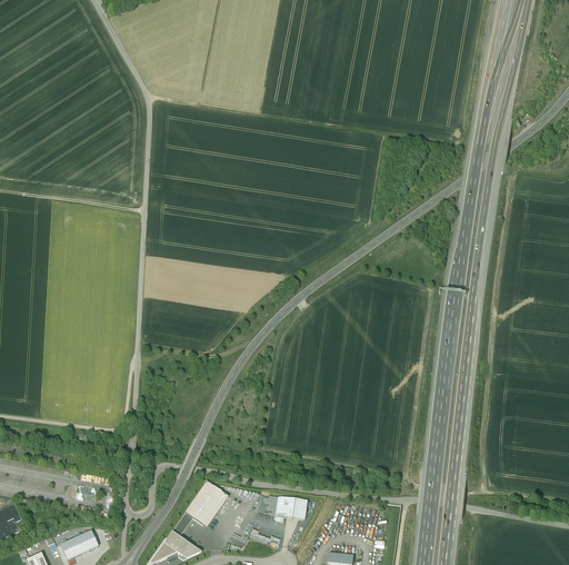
[(227,495),(205,478),(162,541),(143,564),(147,564),(176,551),(186,558),(202,551),(180,534),(192,517),(206,526),(227,495)]
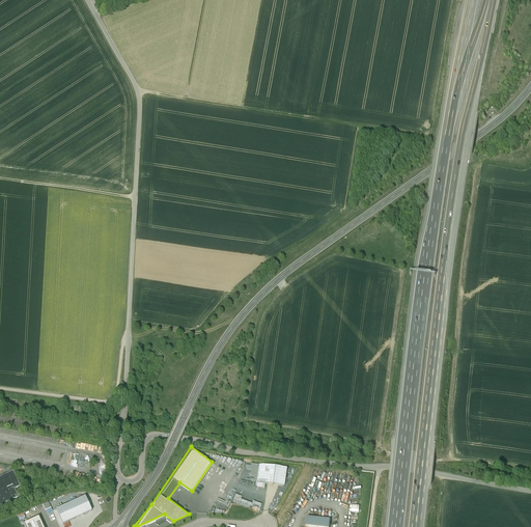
[(12,468),(0,473),(0,501),(18,494),(15,486),(20,482),(12,468)]
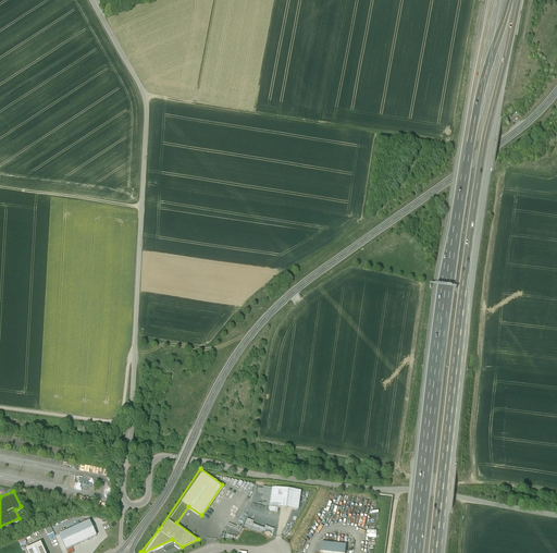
[(66,548),(96,533),(89,519),(60,532),(66,548)]
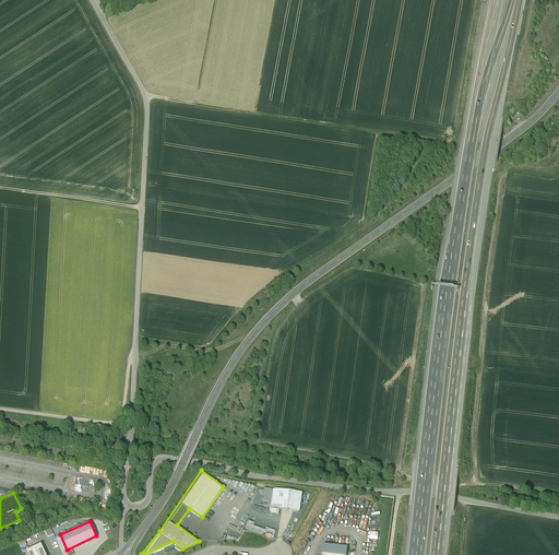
[(46,554),(40,541),(25,548),(28,554),(46,554)]
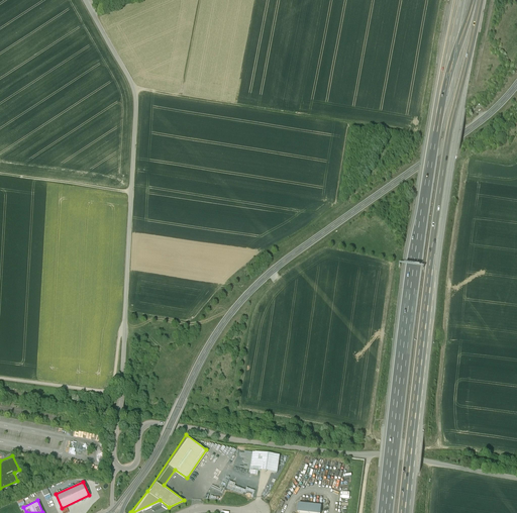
[(321,503),(303,501),(299,500),(298,509),(299,509),(319,511),(320,512),(321,503)]
